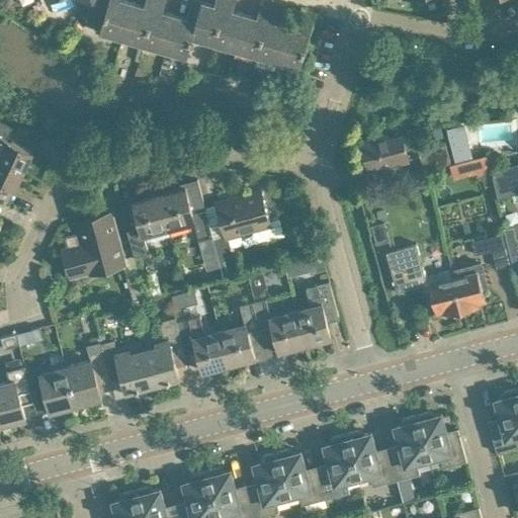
[(92,0),(48,0),(49,0),(76,0),(82,12),(92,0)]
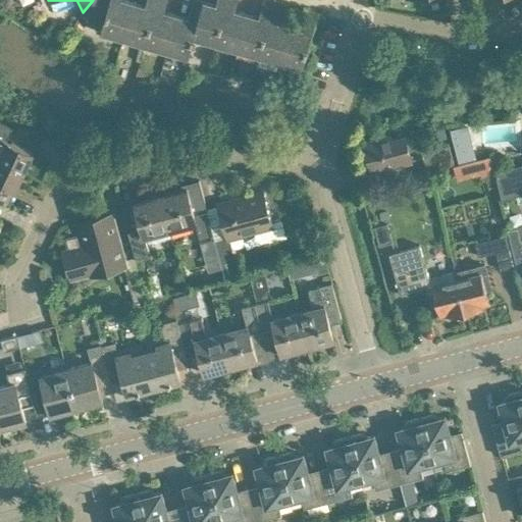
[(122,38),(133,3),(123,0),(93,0),(83,12),(105,19),(101,32),(122,38)]
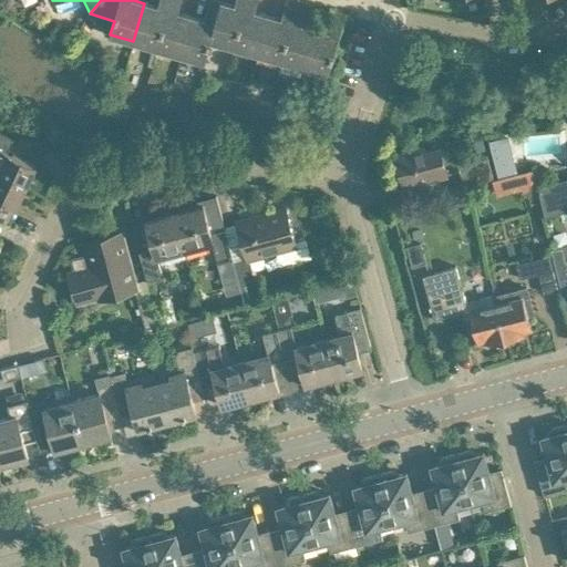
[(157,48),(171,0),(158,0),(157,7),(144,3),(133,41),(157,48)]
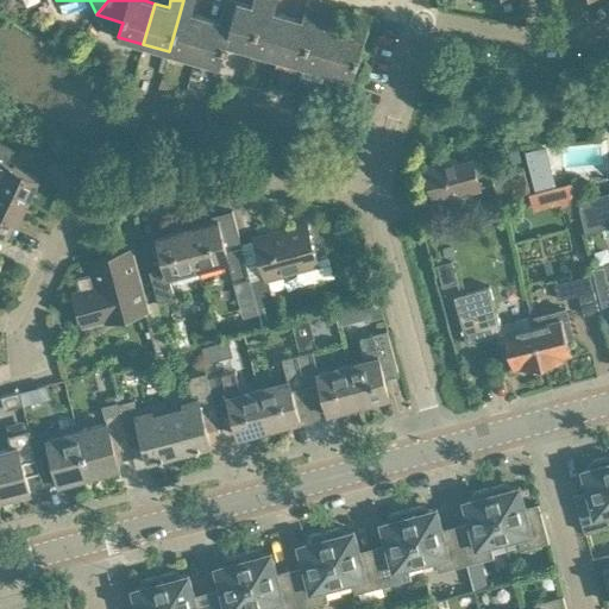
[(194,58),(206,18),(192,14),(195,0),(183,0),(169,51),(194,58)]
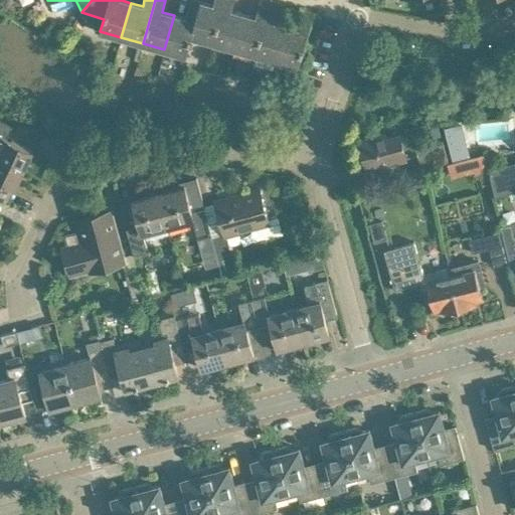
[(186,56),(192,36),(191,36),(200,1),(195,0),(191,0),(186,18),(174,15),(164,49),(186,56)]
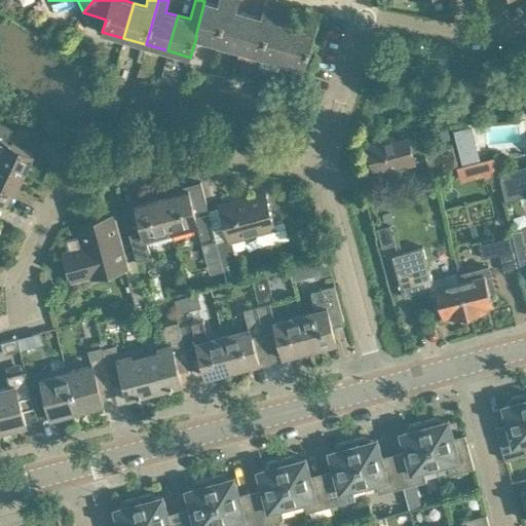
[(217,43),(229,0),(219,0),(218,5),(204,1),(195,37),(196,37),(217,43)]
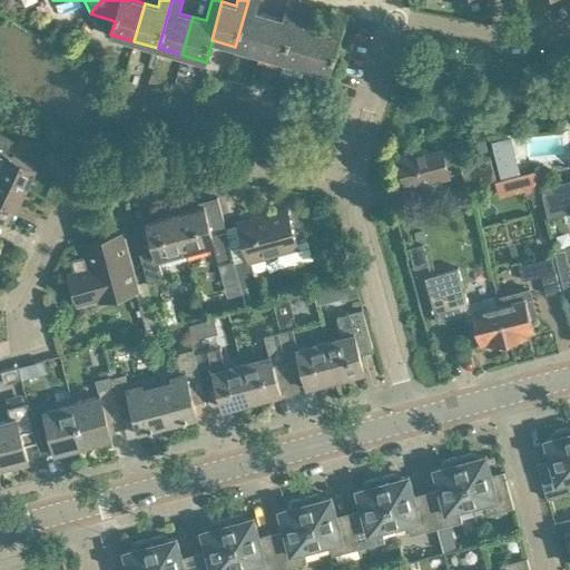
[(259,53),(271,16),(257,11),(259,0),(248,0),(235,47),(259,53)]
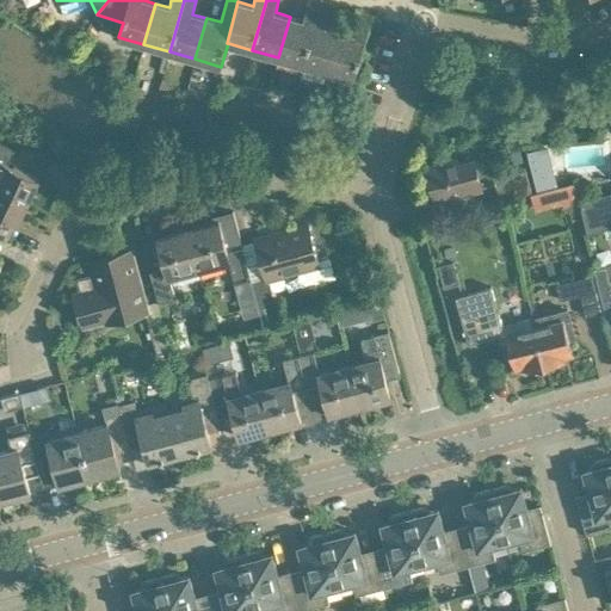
[(303,65),(321,1),(318,0),(309,0),(303,20),(290,17),(278,57),(303,65)]
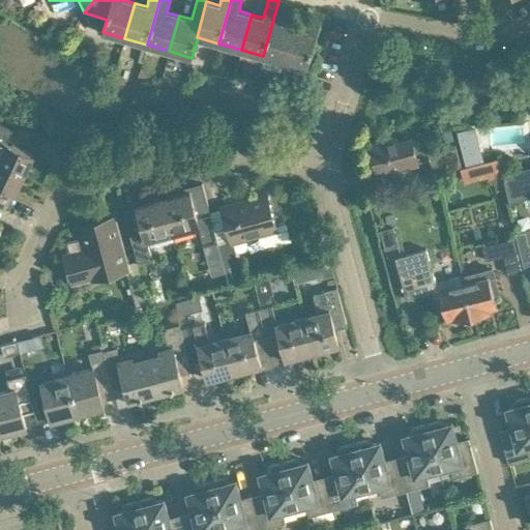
[(285,62),(294,27),(283,24),(288,3),(278,1),(263,56),(285,62)]
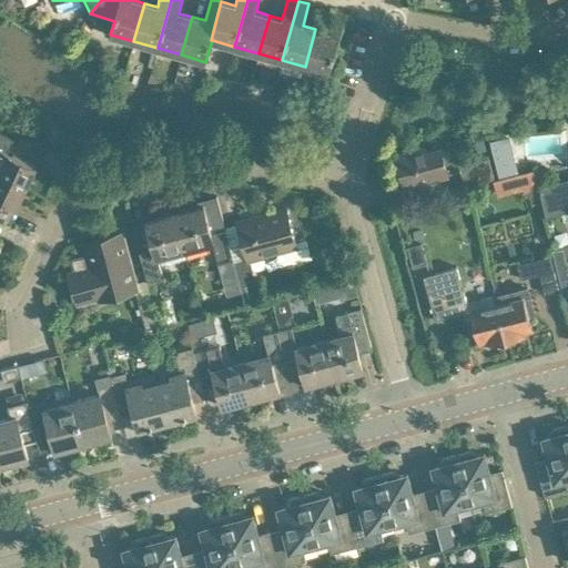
[(531,26),(565,24),(565,10),(530,11),(531,26)]
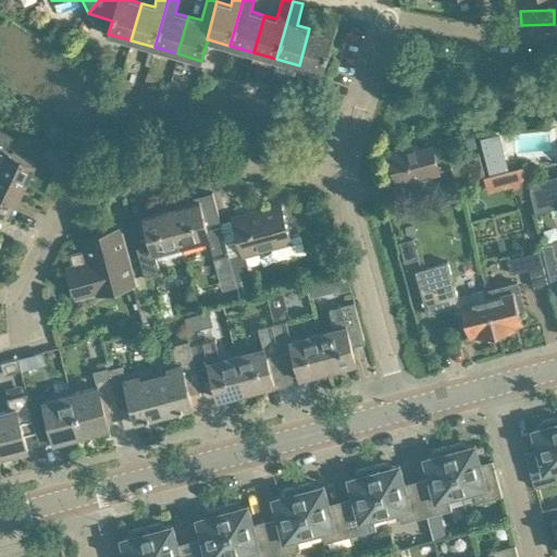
[(322,73),(339,14),(329,11),(322,32),(309,28),(299,65),(322,73)]
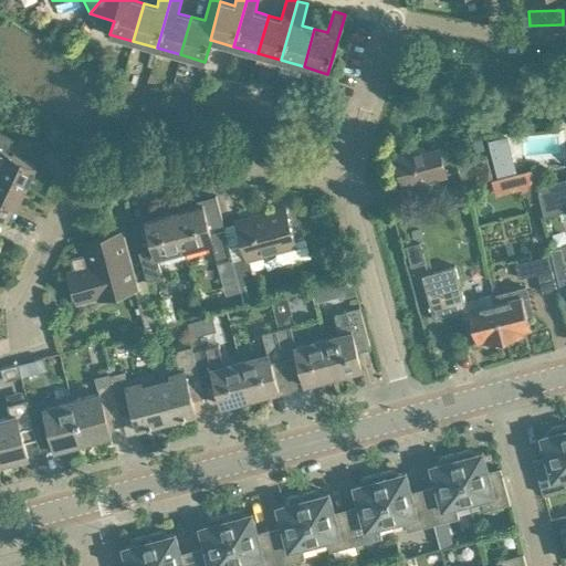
[(0,134),(0,175),(25,187),(37,166),(7,152),(12,140),(0,134)]
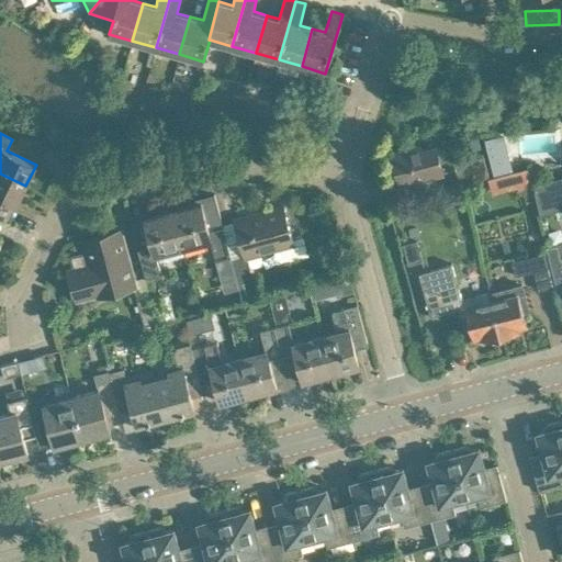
[(513,169),(504,133),(485,138),(494,175),(513,169)]
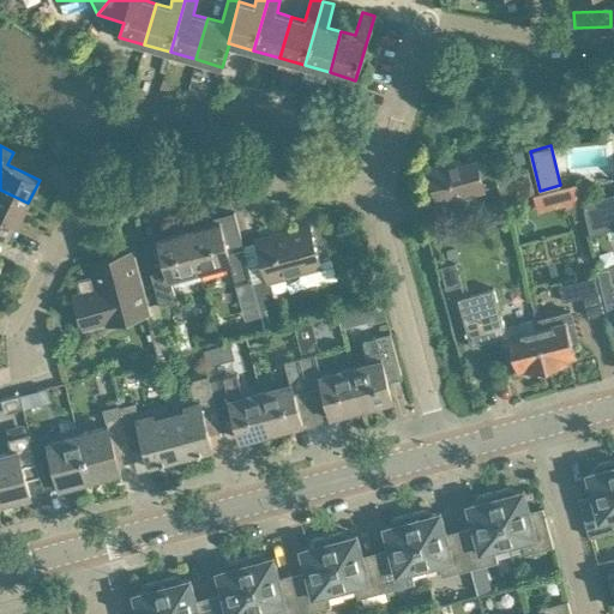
[(438,202),(483,190),(476,160),(461,164),(459,163),(449,167),(447,163),(428,168),(438,202)]
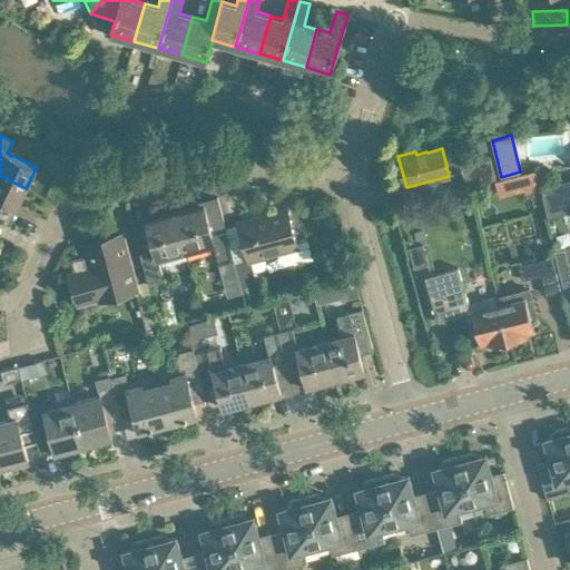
[(495,178),(490,157),(460,165),(465,186),(495,178)]
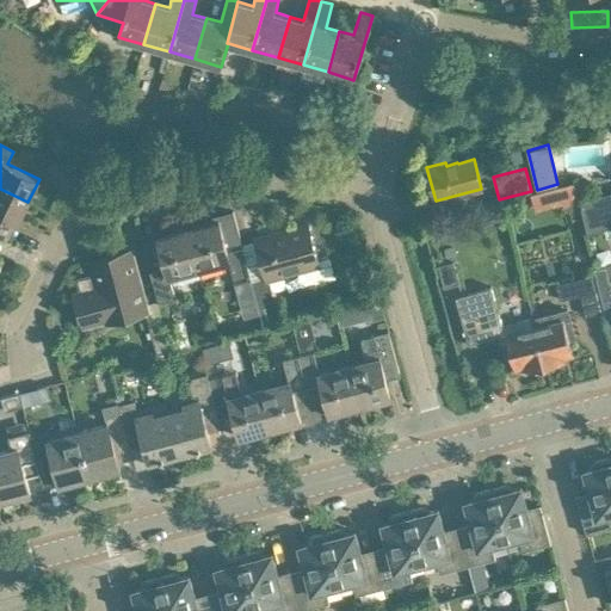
[(0,235),(7,240),(14,223),(18,224),(28,202),(0,189),(0,235)]
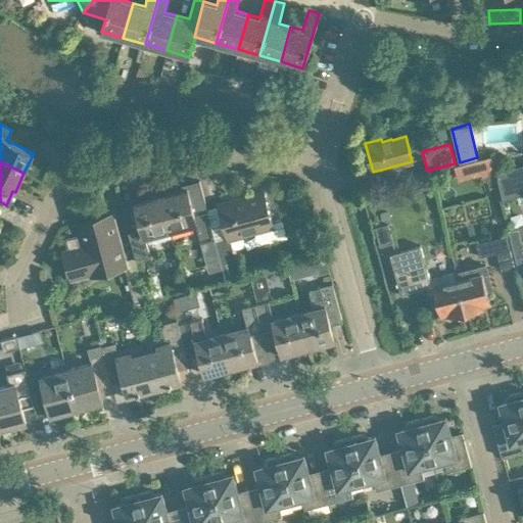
[(522,169),(497,176),(503,199),(522,193),(522,169)]
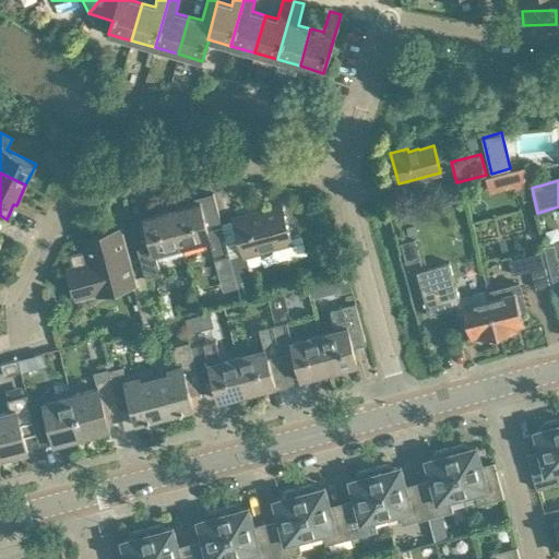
[(213,193),(214,198),(173,209),(182,246),(210,238),(215,259),(229,254),(222,225),(213,193)]
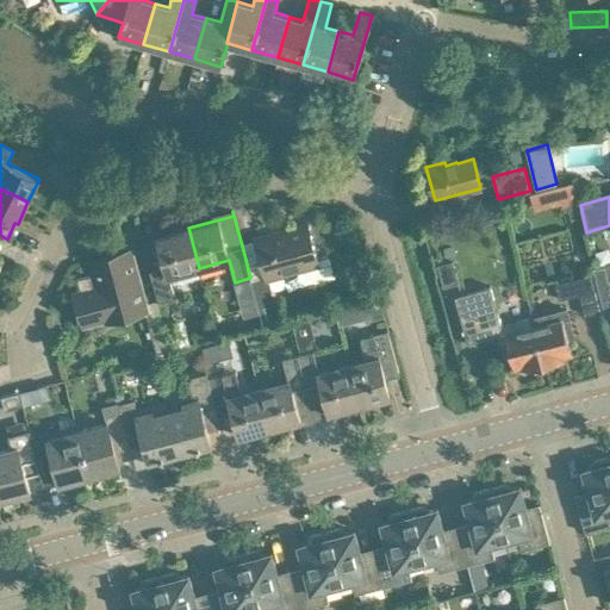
[(256,242),(242,246),(250,278),(265,325),(279,322),(268,279),(303,269),(306,286),(330,279),(324,259),(318,260),(307,223),(255,237),(256,242)]
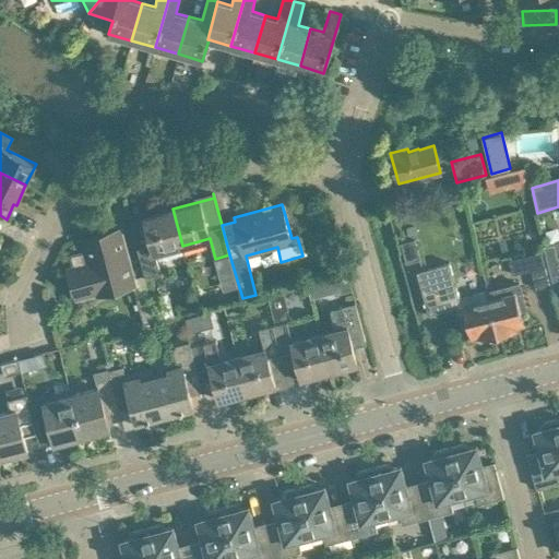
[(182,246),(173,209),(131,219),(130,215),(129,215),(145,277),(159,273),(154,253),(182,246)]
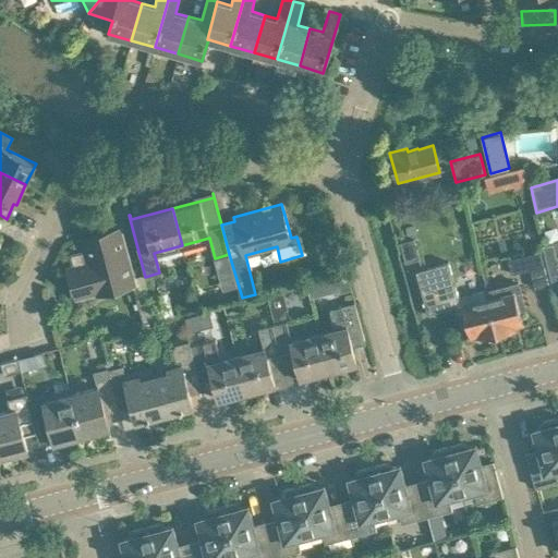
[(134,283),(119,230),(84,239),(87,251),(72,255),(76,269),(71,270),(71,268),(69,268),(76,296),(98,291),(98,293),(134,283)]
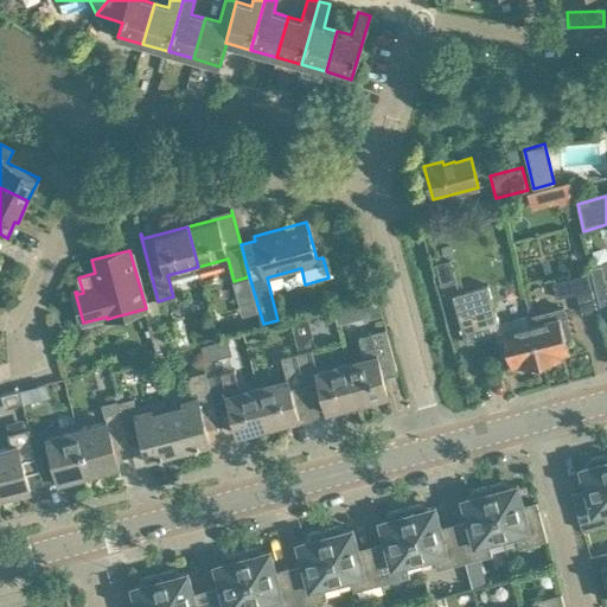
[(440,259),(445,280),(467,275),(461,254),(440,259)]
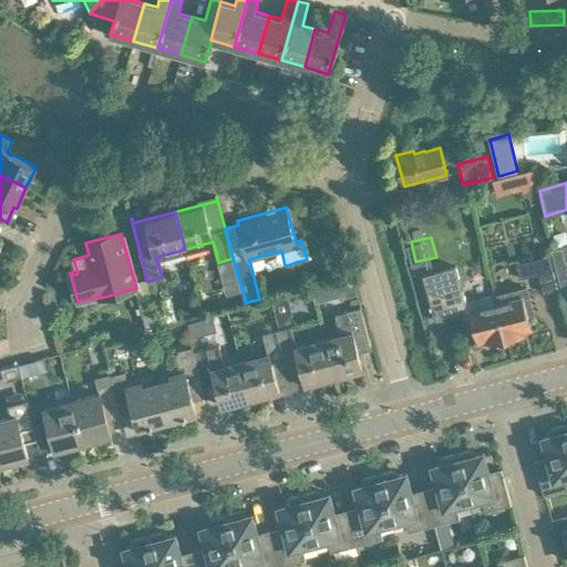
[(562,288),(566,286),(566,246),(553,249),(562,288)]
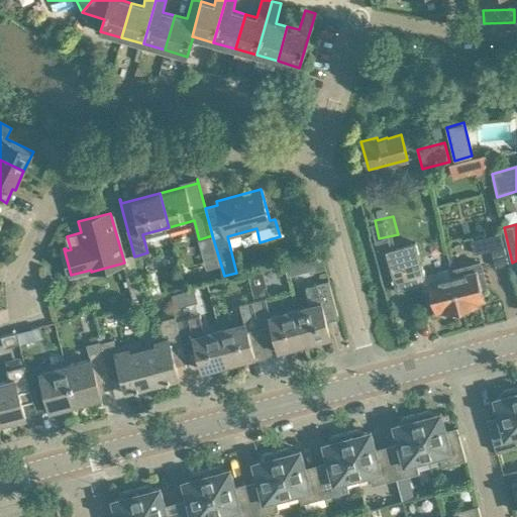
[(496,267),(510,264),(502,233),(473,240),(476,253),(492,249),(496,267)]
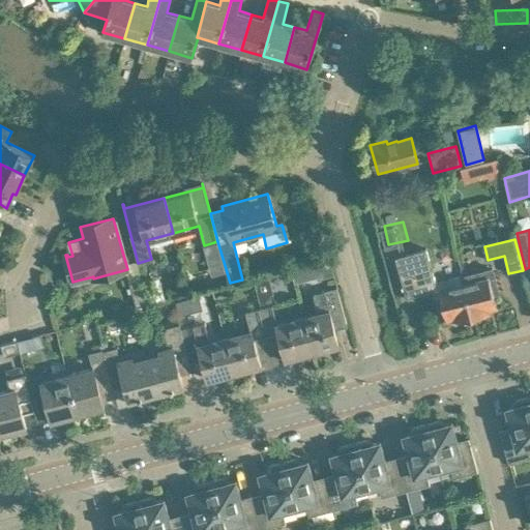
[(472,317),(462,275),(436,283),(427,248),(395,257),(407,297),(435,291),(438,303),(441,302),(446,320),(454,318),(455,321),(472,317)]
